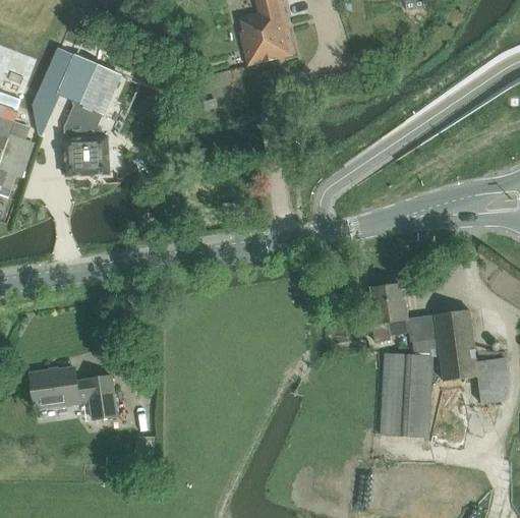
[(242,30),(239,31),(247,64),(294,53),(281,0),(254,0),(257,11),(239,16),(242,30)]
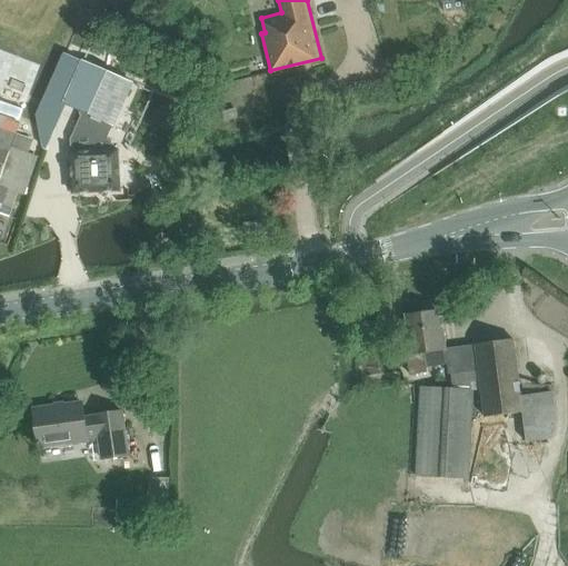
[(92,35),(81,59),(129,79),(140,56),(92,35)]
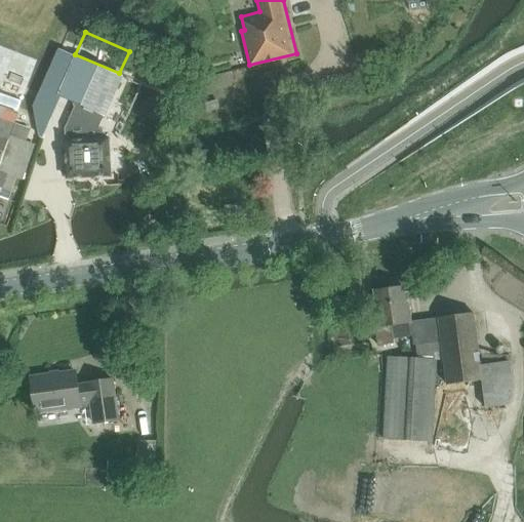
[(75,54),(57,93),(59,94),(77,102),(66,127),(67,138),(64,138),(67,176),(70,176),(111,174),(108,136),(103,136),(102,128),(98,125),(104,114),(121,74),(119,73),(75,54)]
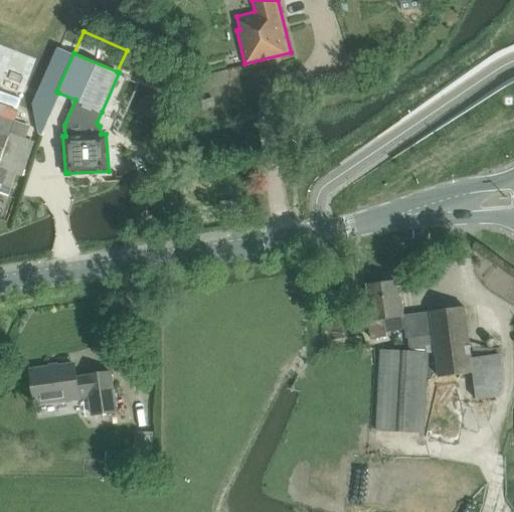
[(0,190),(8,194),(16,172),(14,172),(27,137),(25,136),(29,125),(0,114),(0,159),(0,190)]
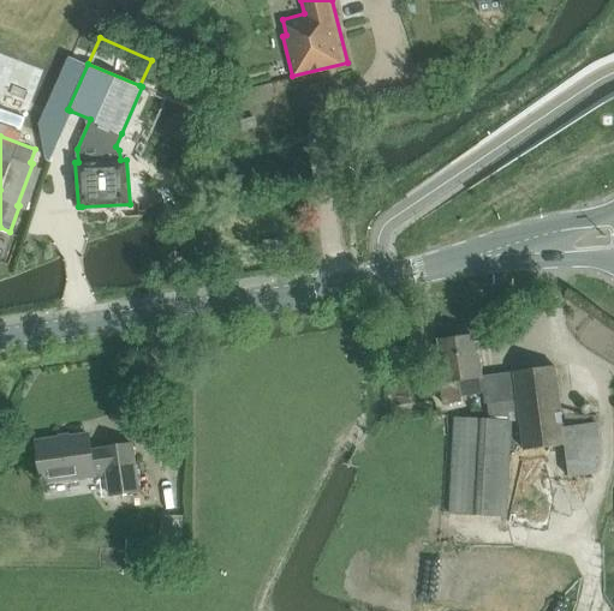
[(481,390),(482,401),(486,401),(488,415),(453,415),(448,510),(506,514),(512,417),(517,417),(522,448),(564,443),(566,460),(567,475),(597,471),(596,455),(601,455),(596,421),(561,426),(554,364),(480,373),(477,353),(474,354),(471,334),(434,339),(436,359),(431,360),(435,382),(439,381),(441,401),(458,399),(458,394),(481,390)]
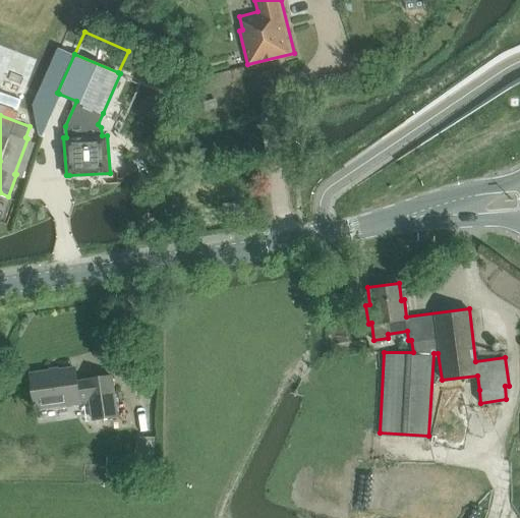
[(75,367),(30,373),(35,406),(78,400),(78,403),(91,401),(93,418),(117,414),(112,375),(88,378),(88,380),(77,382),(75,367)]
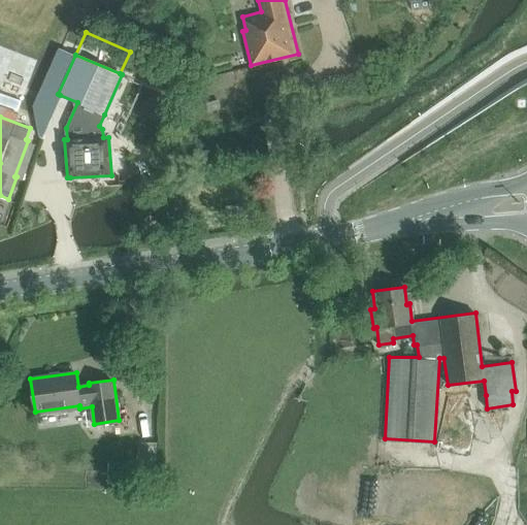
[(158,443),(141,443),(141,463),(157,463),(158,443)]
